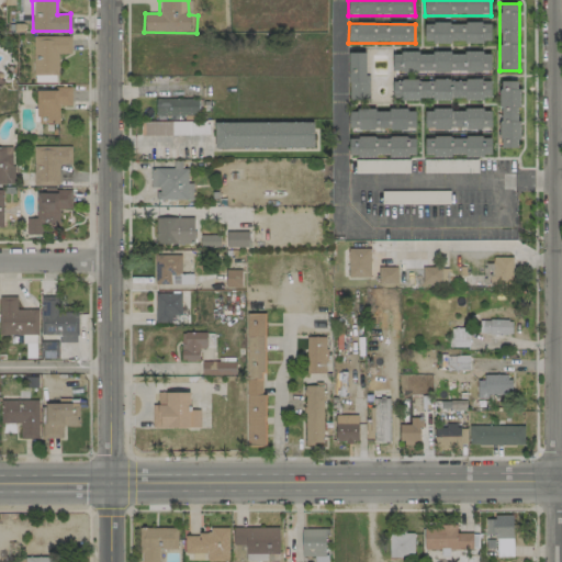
[(424,23),(424,42),(491,42),(491,23),(424,23)]
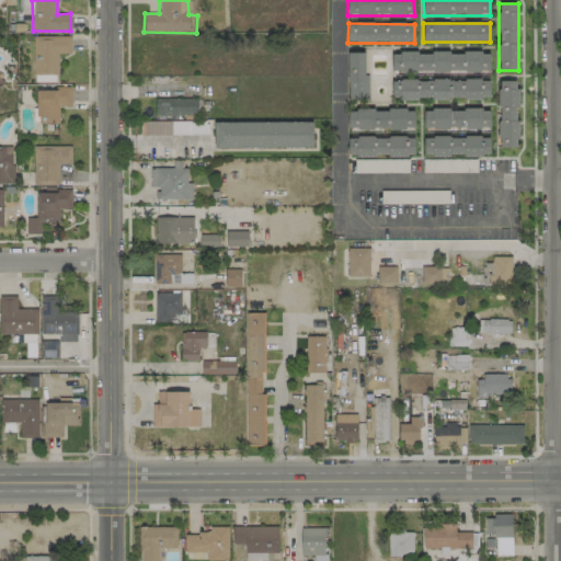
[(33,36),(34,76),(58,75),(58,54),(70,54),(70,36),(33,36)]
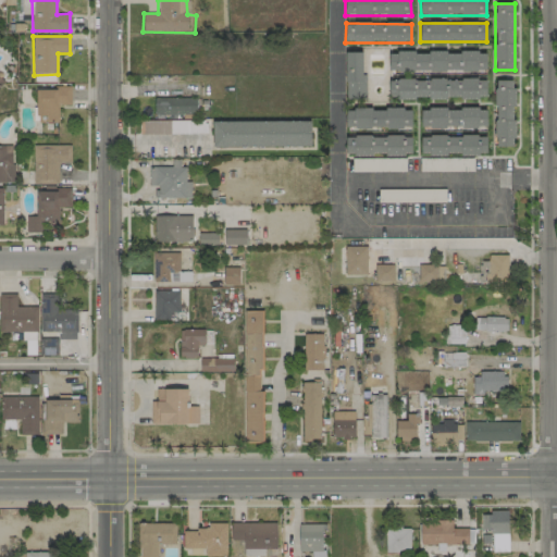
[(390,71),(486,72),(486,52),(390,51),(390,71)]
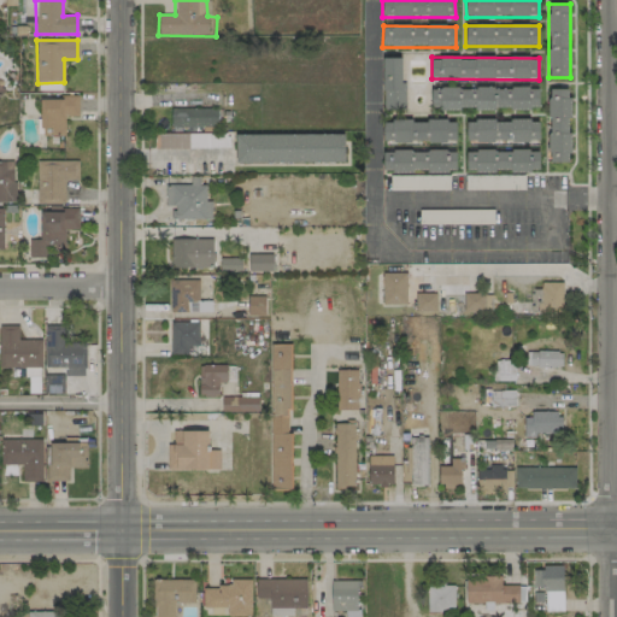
[(403,58),(382,58),(383,110),(404,110),(403,58)]
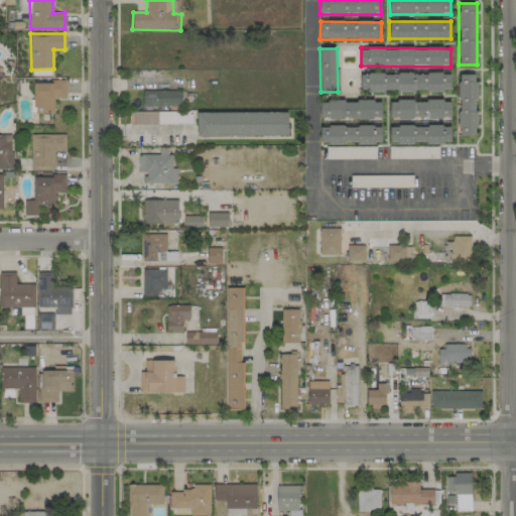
[(361,74),(361,91),(450,91),(450,73),(361,74)]
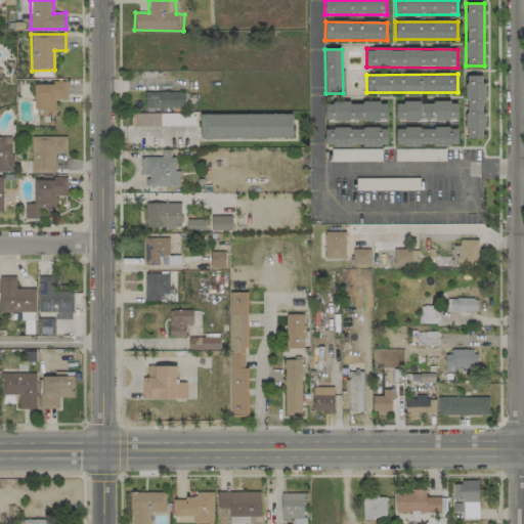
[(484,76),(466,76),(466,138),(484,138),(484,76)]
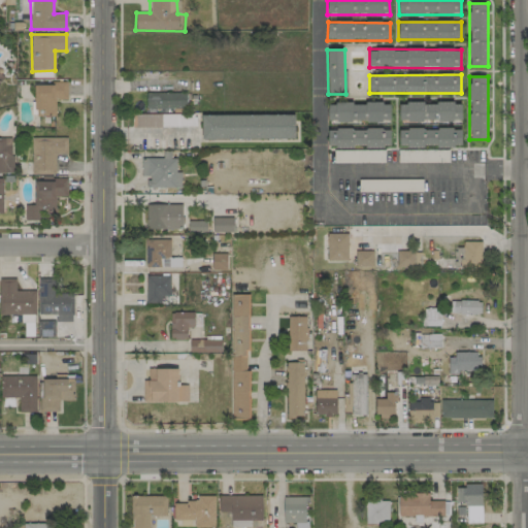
[(67,84),(35,84),(34,116),(55,116),(55,99),(67,99),(67,84)]
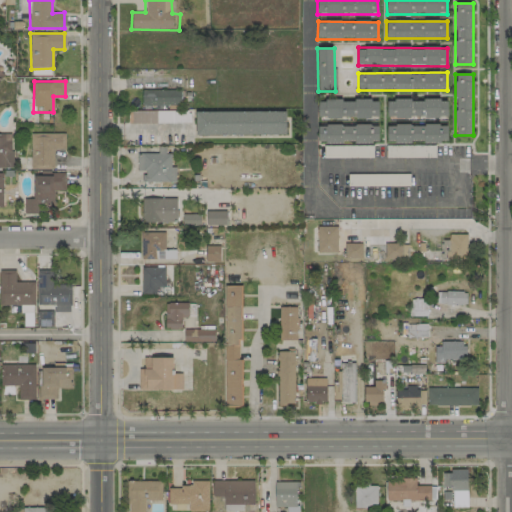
[(180,89),(141,90),(142,108),(180,107),(180,89)]
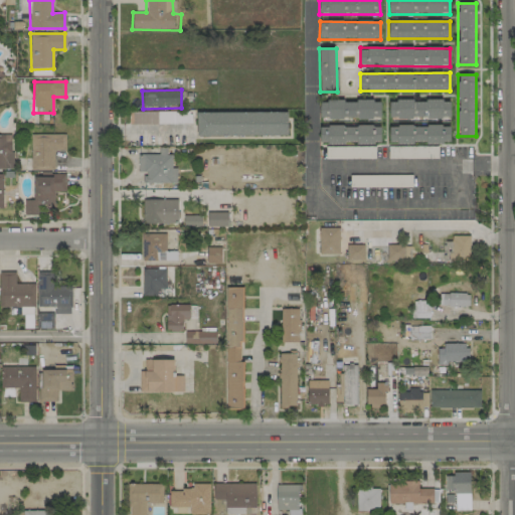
[(319,118),(380,119),(380,101),(320,101),(319,118)]
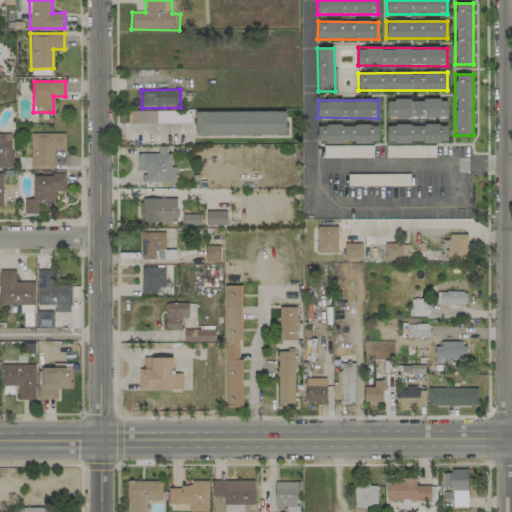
[(387,117),(447,117),(447,100),(386,100),(387,117)]
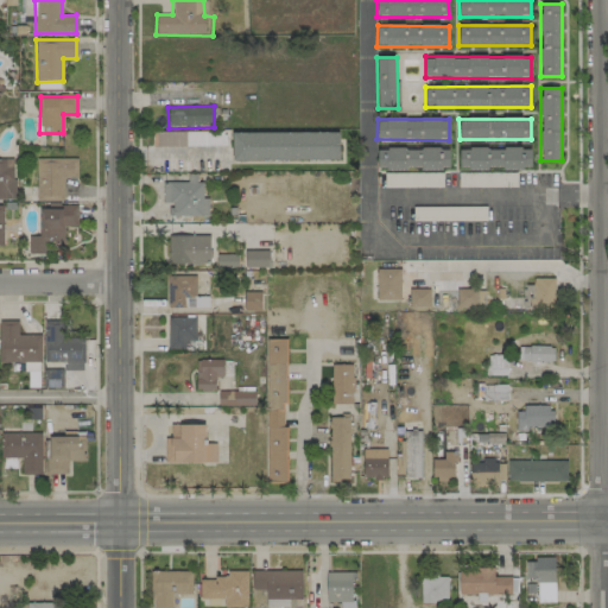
[(233,160),(340,160),(340,132),(233,133),(233,160)]
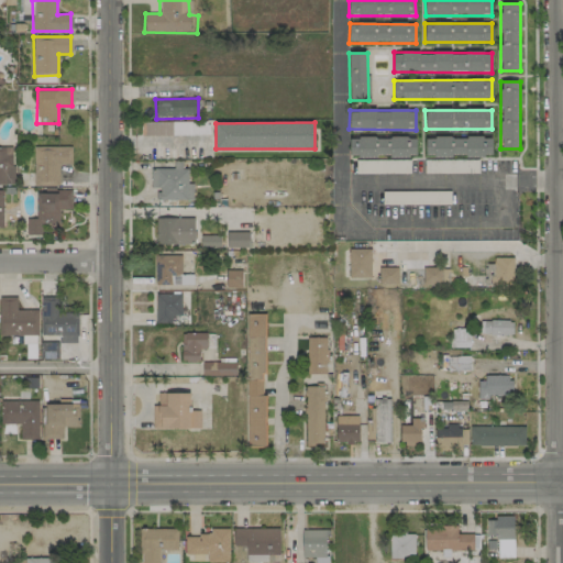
[(492,136),(424,138),(426,156),(492,156),(492,136)]
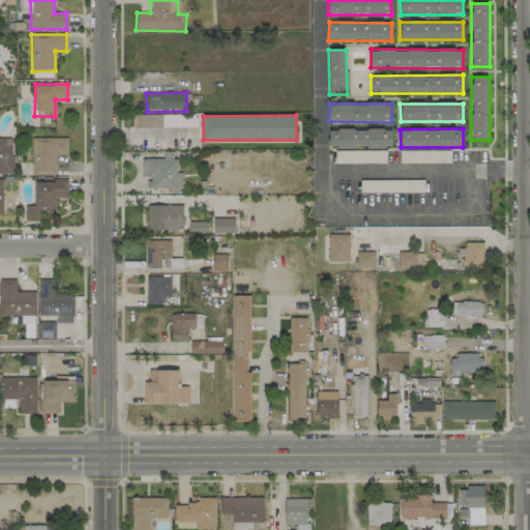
[(391,147),(391,129),(328,129),(328,147),(391,147)]
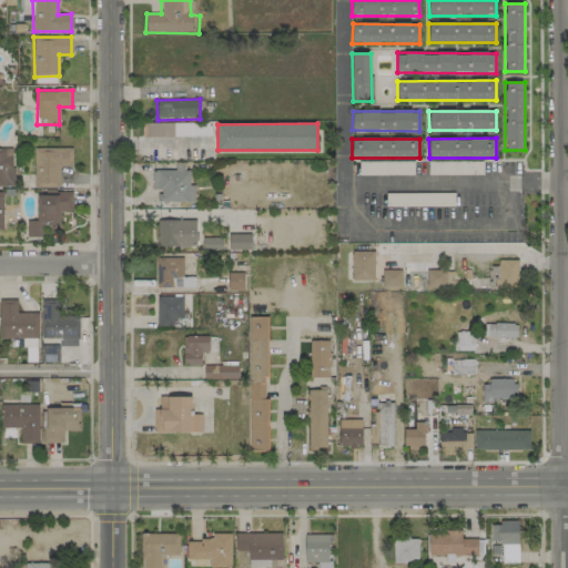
[(13,148),(0,148),(0,185),(13,186),(13,148)]
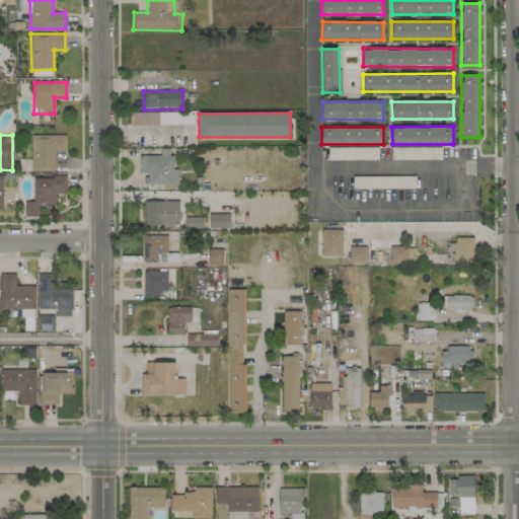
[(31,171),(54,171),(54,151),(66,151),(65,135),(30,136),(31,171)]
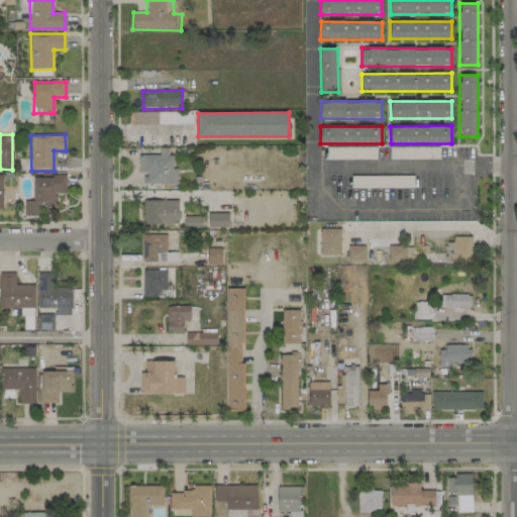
[(137,173),(144,173),(144,184),(177,184),(177,169),(170,168),(170,148),(160,148),(159,154),(137,154),(137,173)]
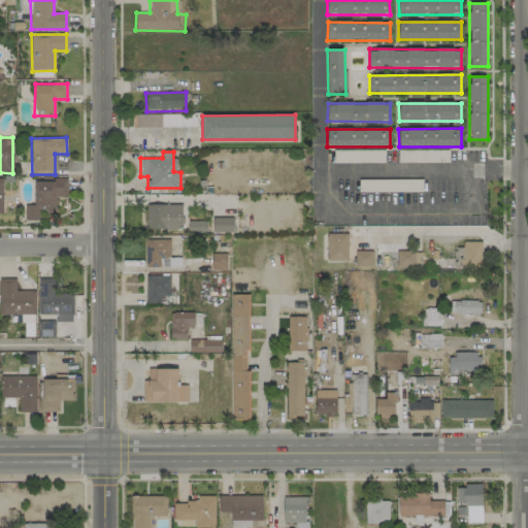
[(34,206),(44,206),(44,210),(55,210),(55,196),(66,197),(67,180),(34,179),(34,206)]
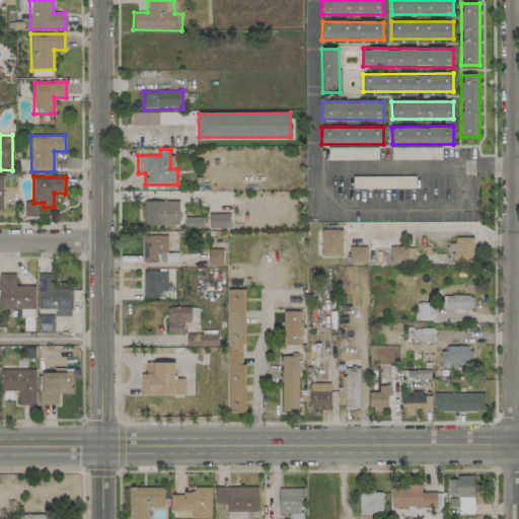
[(144,226),(179,225),(179,201),(143,202),(144,226)]
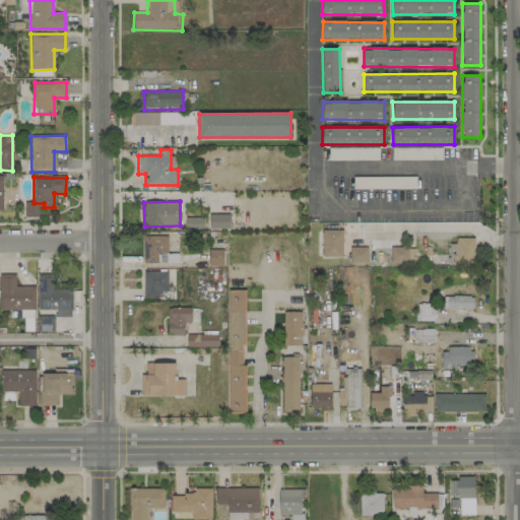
[(230,214),(209,214),(209,229),(230,229),(230,214)]
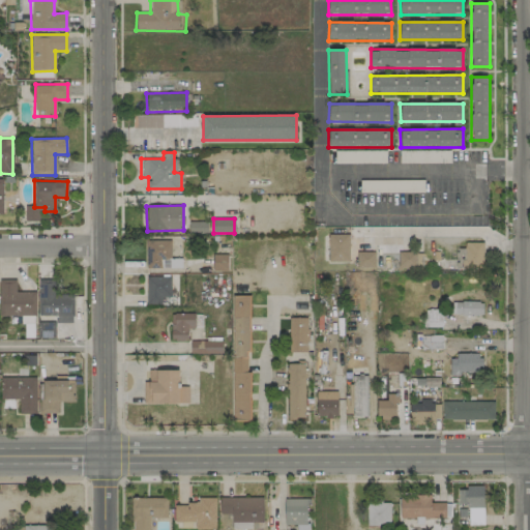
[(207,233),(207,222),(188,223),(188,233),(207,233)]
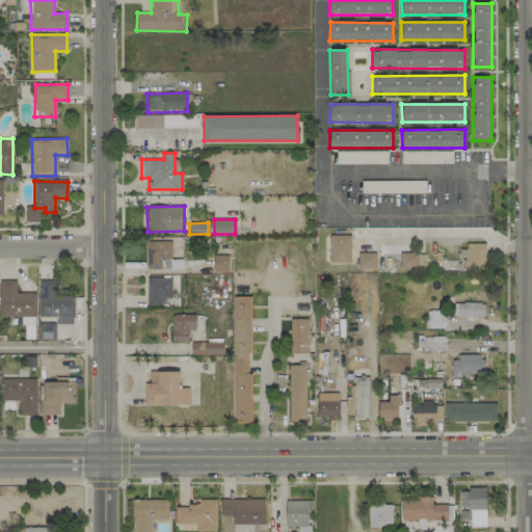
[(350,235),(329,236),(329,263),(350,262),(350,235)]
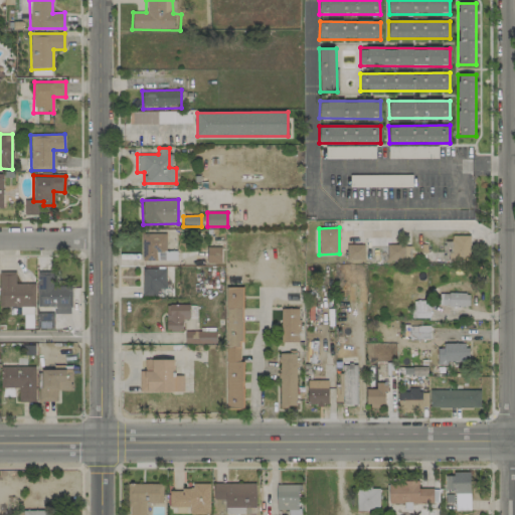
[(142,261),(173,261),(173,251),(166,251),(166,233),(141,233),(142,261)]
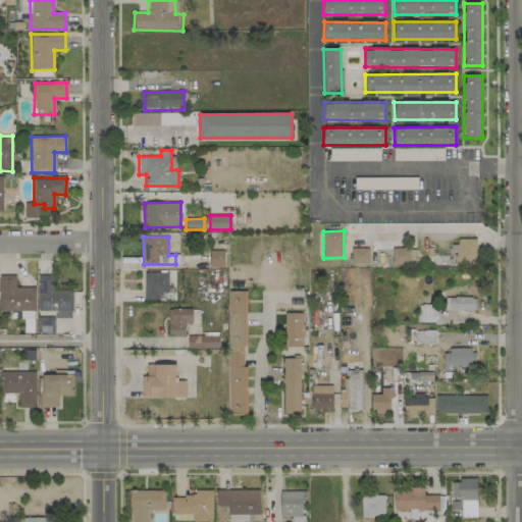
[(452,265),(475,264),(475,239),(457,239),(457,245),(451,245),(452,265)]
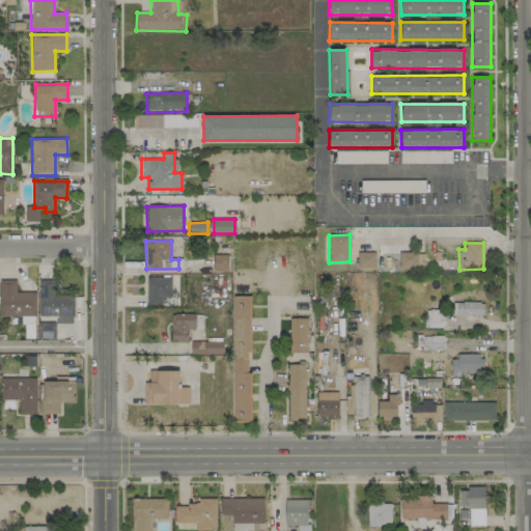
[(375,269),(375,252),(358,252),(358,269),(375,269)]
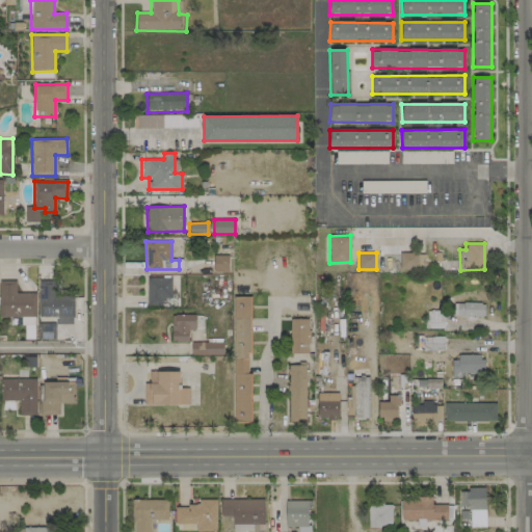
[(424,254),(399,254),(400,270),(424,269),(424,254)]
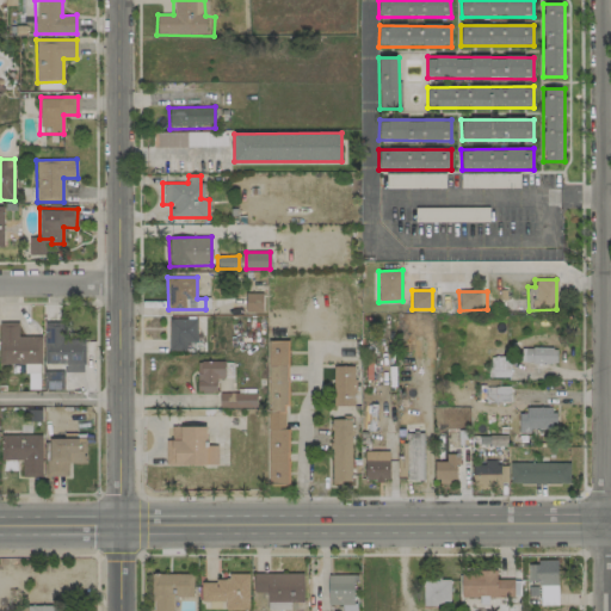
[(261,292),(245,294),(246,313),(263,313),(261,292)]
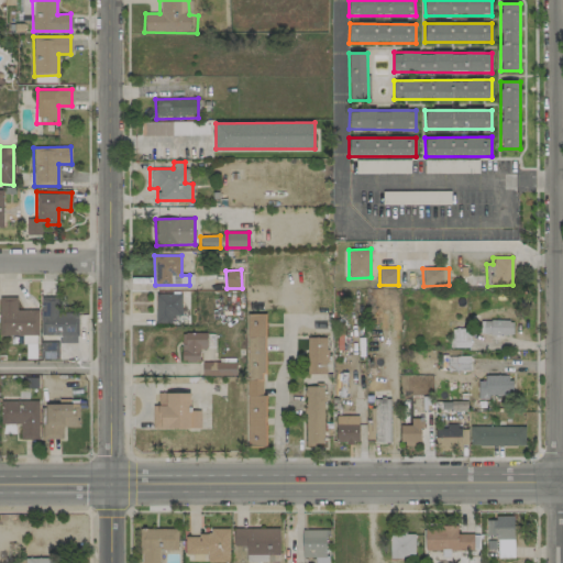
[(155,323),(172,323),(172,315),(180,315),(180,294),(155,294),(155,323)]
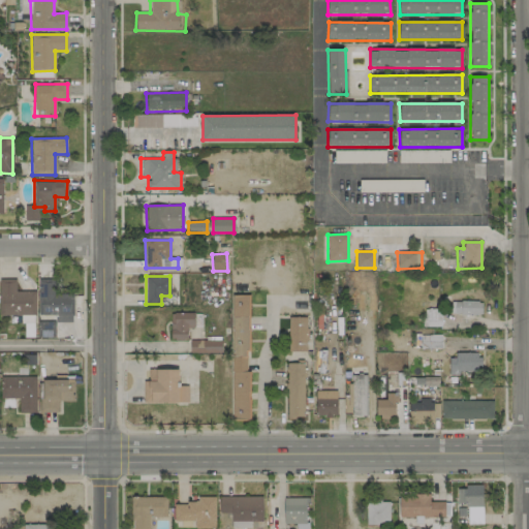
[(0,314),(35,314),(35,291),(16,291),(16,279),(0,279),(0,314)]
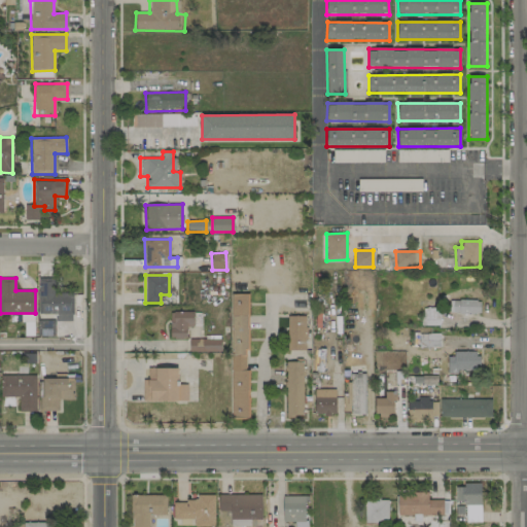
[(73,292),(55,292),(55,278),(37,278),(38,314),(55,313),(55,320),(73,320),(73,292)]
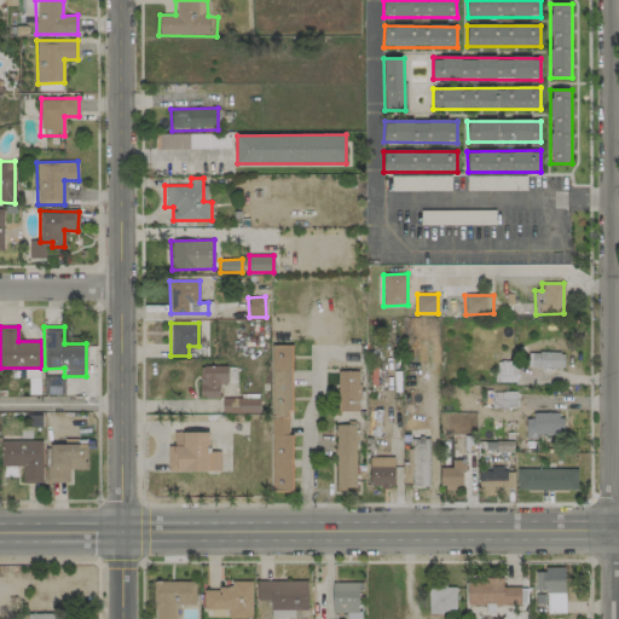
[(291,345),(272,345),(271,492),(290,492),(291,345)]
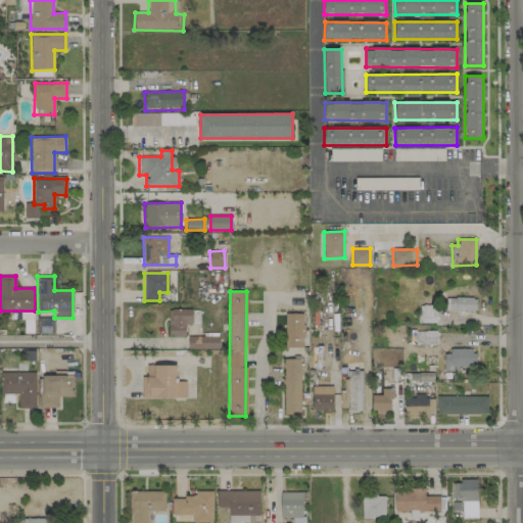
[(476,311),(476,297),(445,298),(445,312),(476,311)]
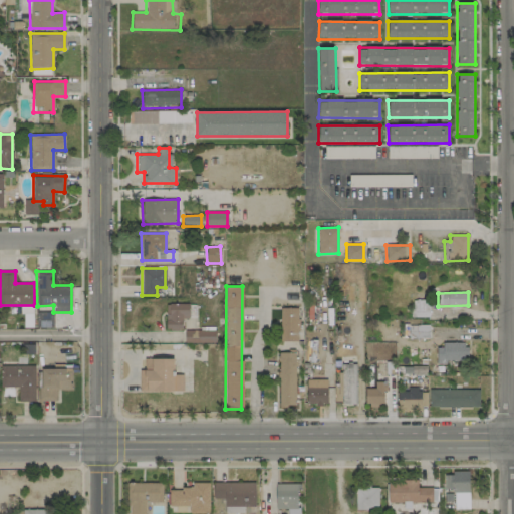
[(411,316),(429,317),(429,300),(412,300),(411,316)]
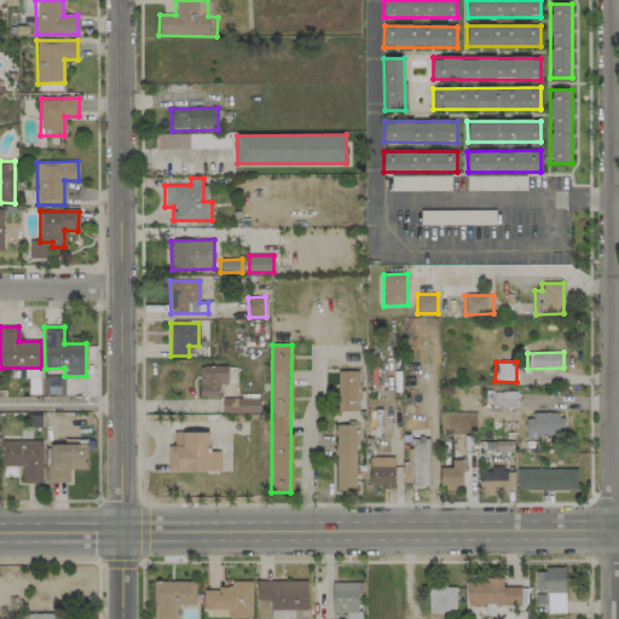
[(219,398),(219,385),(226,385),(227,366),(200,366),(200,398),(219,398)]
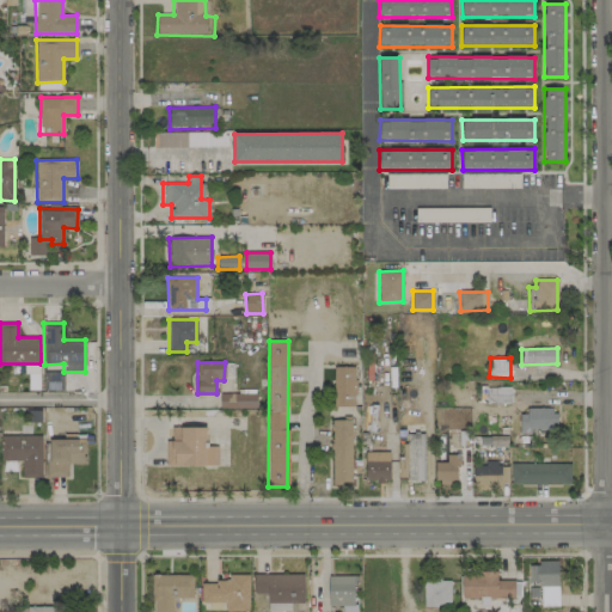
[(334,407),(355,407),(355,367),(332,367),(334,407)]
